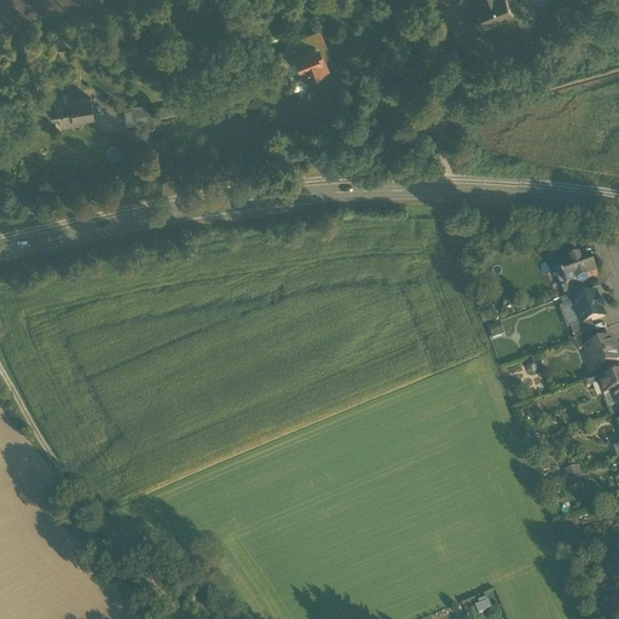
[(473,5),(480,24),(501,16),(501,18),(514,13),(508,0),(482,0),(484,1),(473,5)]
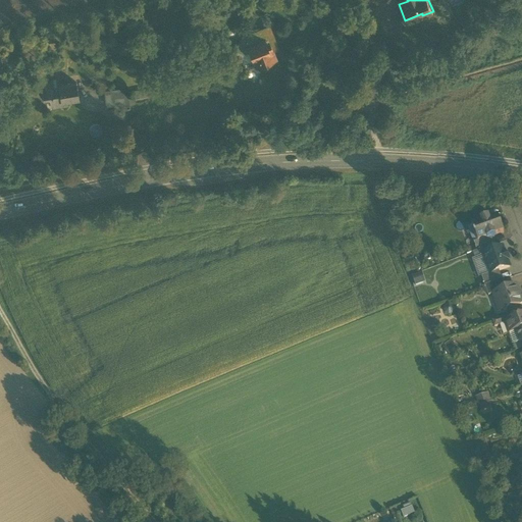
[(244,61),(253,57),(249,49),(243,52),(237,49),(240,41),(242,35),(268,24),(275,42),(271,44),(272,48),(278,46),(269,22),(241,34),(233,50),(241,53),(244,61)]
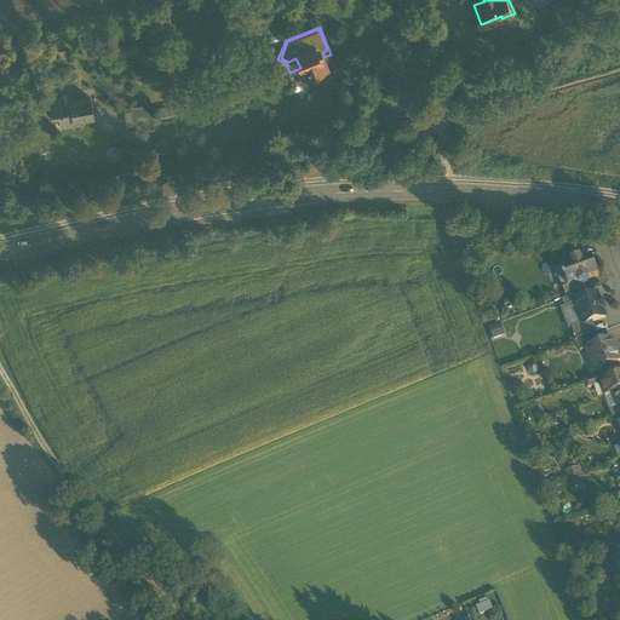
[(288,62),(296,58),(294,52),(319,42),(322,52),(327,50),(319,29),(287,41),(285,49),(281,58),(288,62)]
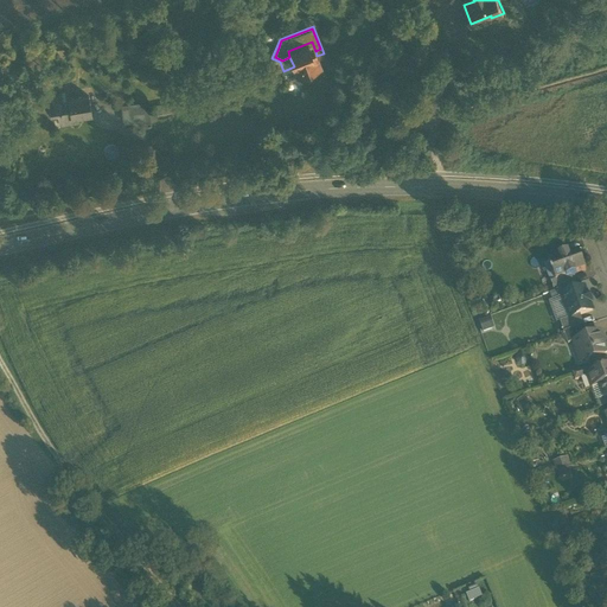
[(317,56),(315,51),(312,42),(288,51),(289,57),(294,66),(298,76),(321,66),(317,56)]
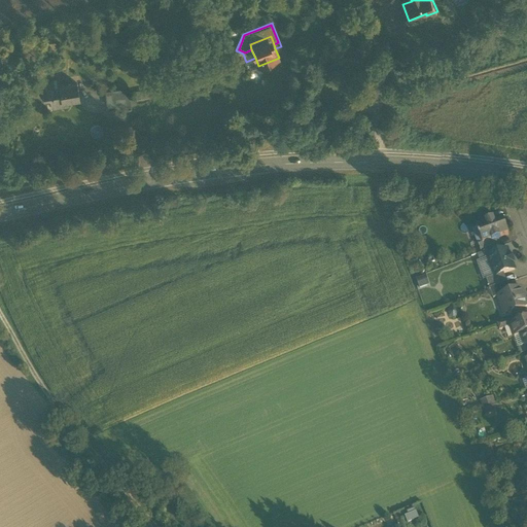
[(61,102),(62,106),(68,105),(67,101),(79,99),(77,82),(60,85),(59,79),(50,80),(51,83),(41,85),(43,99),(49,98),(50,103),(61,102)]
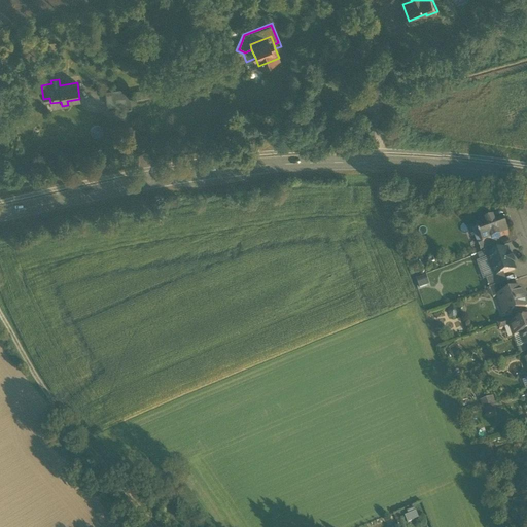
[(335,84),(340,97),(343,96),(344,97),(350,94),(350,93),(352,93),(346,79),(344,80),(344,79),(338,82),(338,83),(335,84)]
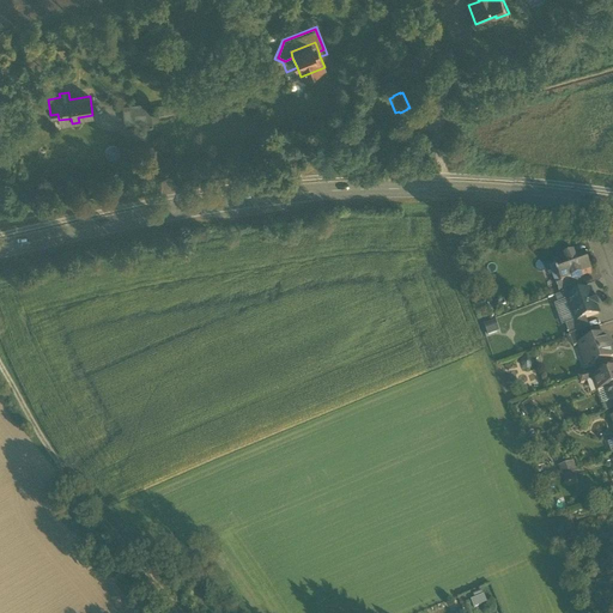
[(146,103),(122,104),(123,122),(147,121),(146,103)]
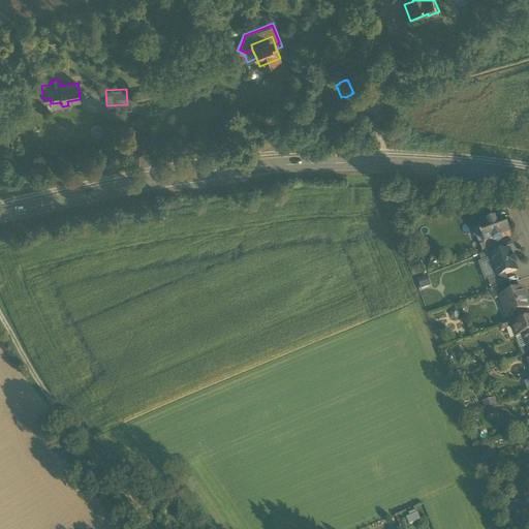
[(135,91),(137,102),(150,99),(148,89),(135,91)]
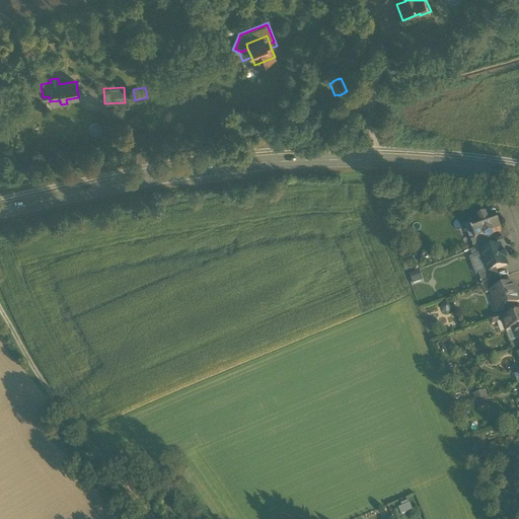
[(472,234),(474,241),(489,236),(501,232),(496,217),(488,220),(487,217),(477,220),(478,223),(469,226),(467,227),(469,234),(471,233),(472,235),(472,234)]
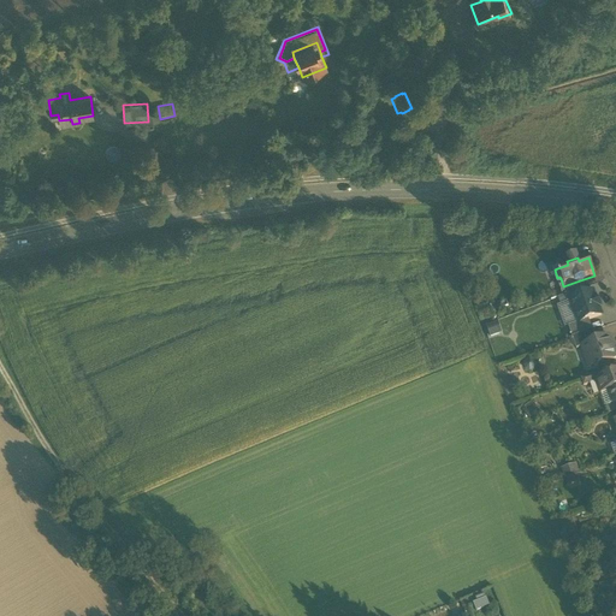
[(562,297),(564,296),(582,290),(580,280),(563,286),(560,288),(562,297)]
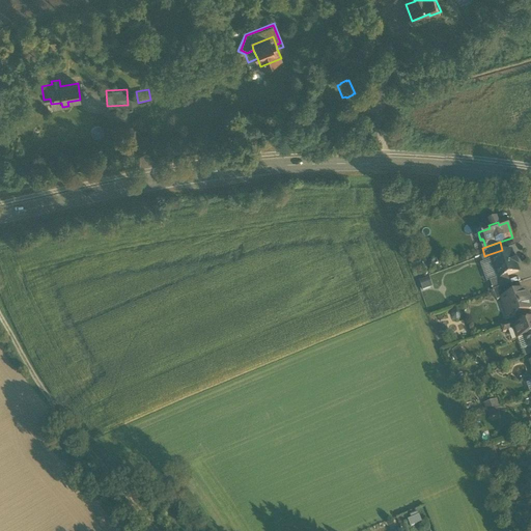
[(503,249),(502,250),(486,255),(490,261),(492,260),(505,255),(503,249)]
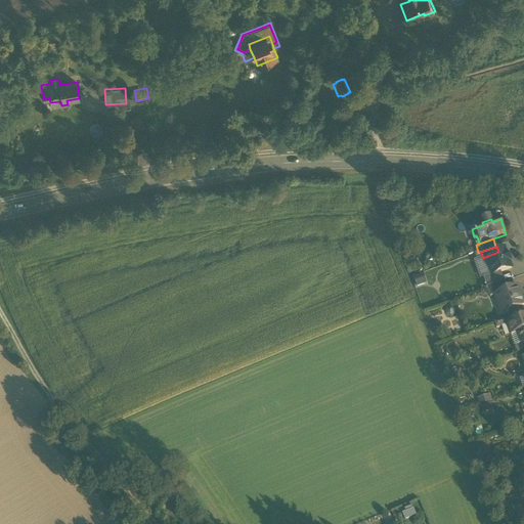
[(492,275),(492,276),(500,272),(512,269),(509,262),(511,262),(509,256),(507,256),(505,250),(498,252),(485,257),(492,275)]
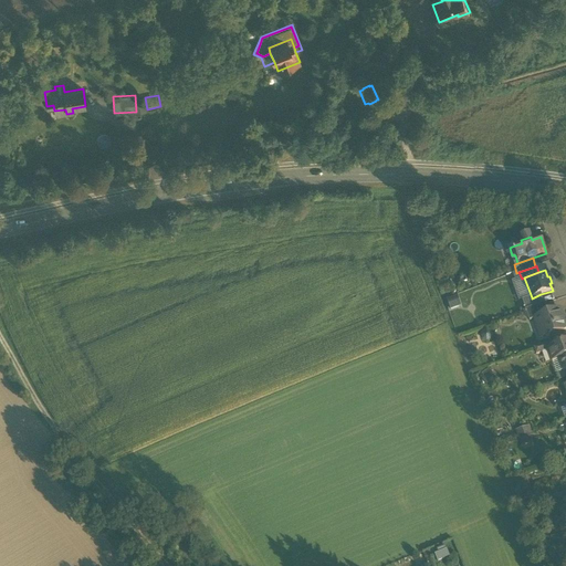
[(519,302),(522,301),(532,297),(524,278),(522,279),(512,282),(519,302)]
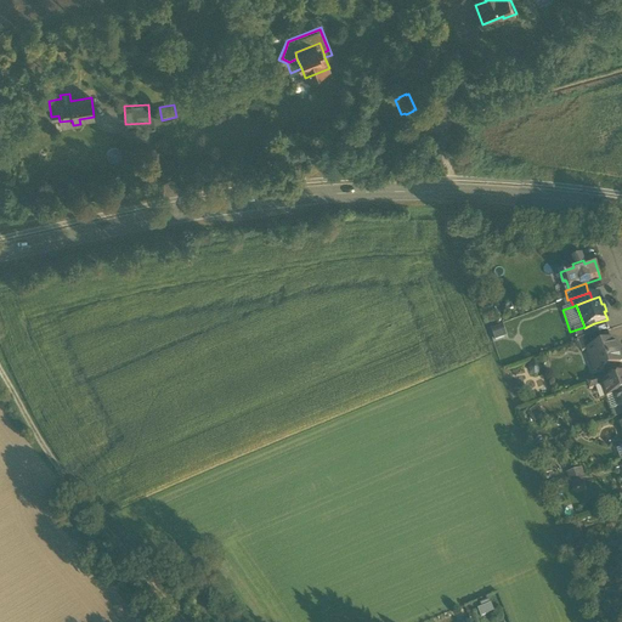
[(574,331),(577,341),(598,334),(594,323),(584,328),(584,327),(574,331)]
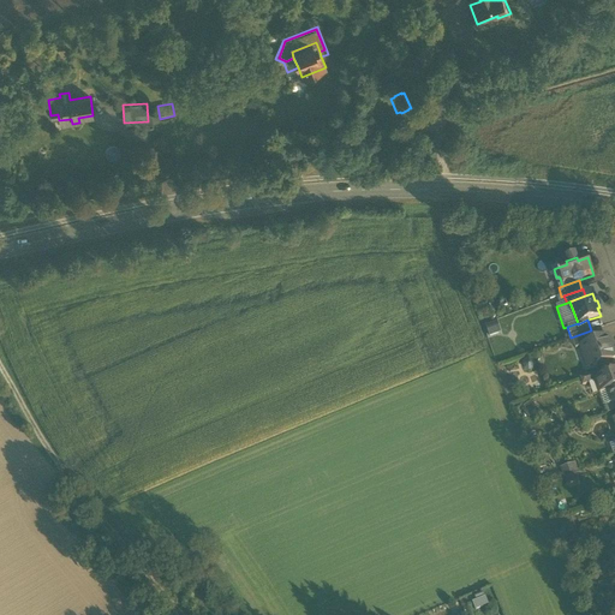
[(490,335),(500,332),(496,321),(487,324),(490,335)]
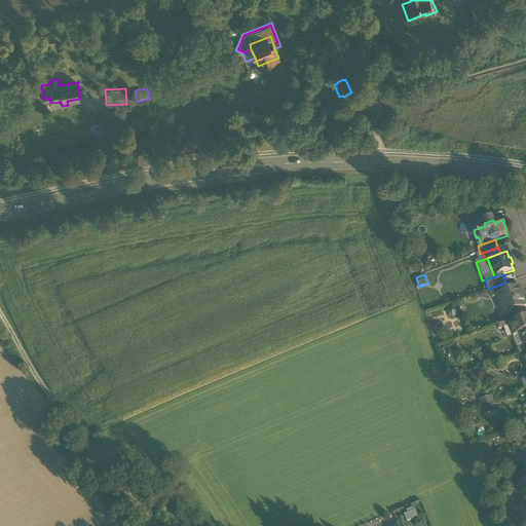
[(510,292),(505,283),(488,289),(492,299),(497,297),(510,292)]
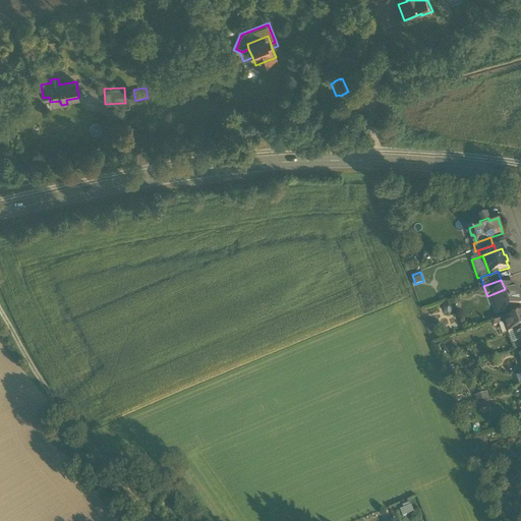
[(500,304),(503,310),(520,303),(520,302),(515,286),(505,289),(493,294),(496,302),(500,304)]
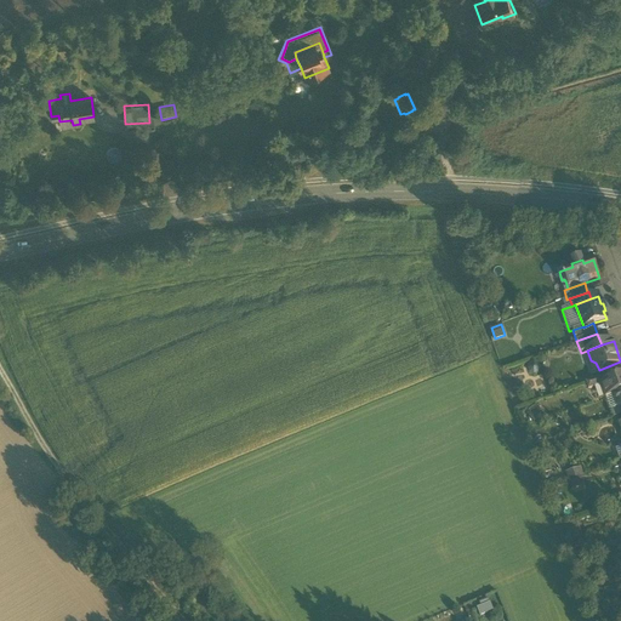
[(586,383),(588,391),(602,386),(602,385),(613,381),(610,374),(586,383)]
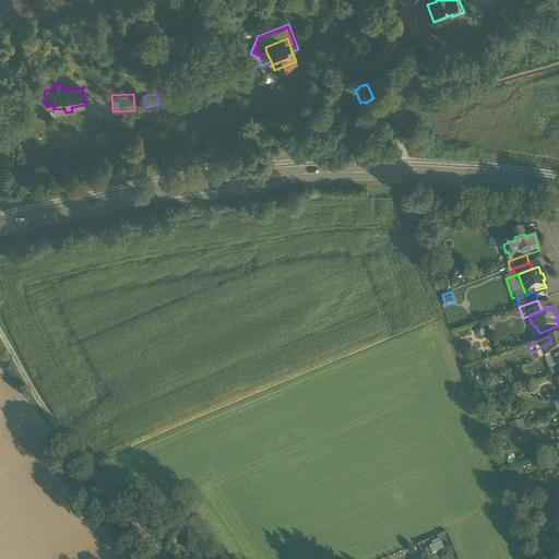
[(546,358),(552,356),(558,353),(558,340),(551,343),(542,346),(542,347),(546,358)]
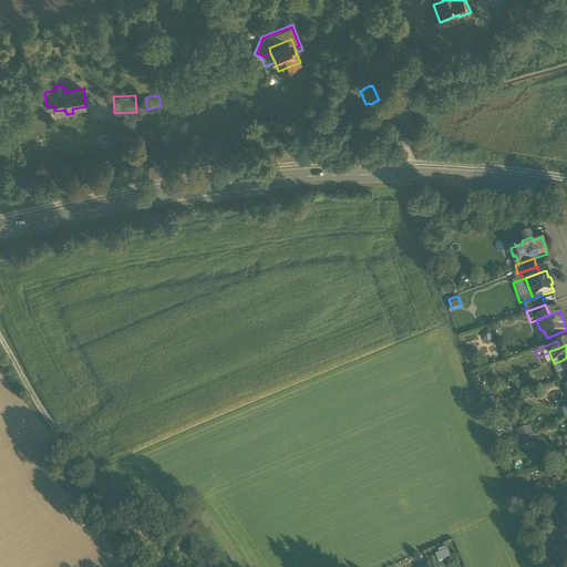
[(560,382),(566,379),(566,371),(565,373),(565,372),(557,374),(560,382)]
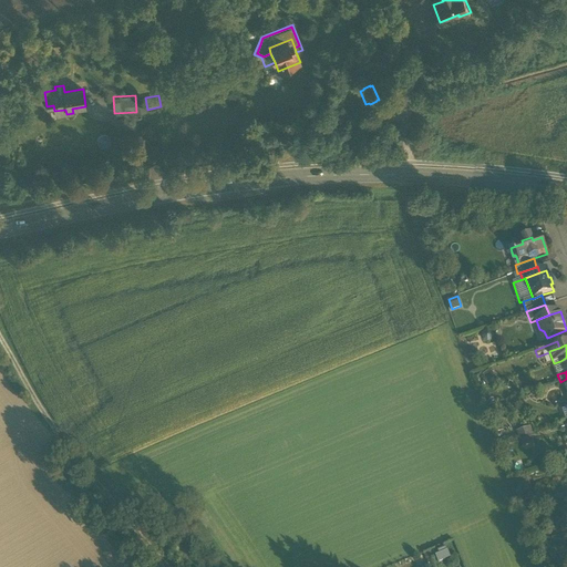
[(516,431),(522,447),(535,443),(529,426),(516,431)]
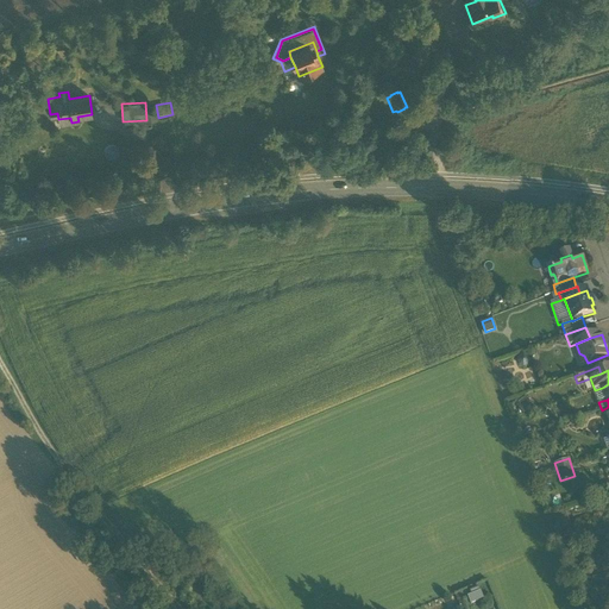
[(468,596),(470,604),(484,598),(481,591),(468,596)]
